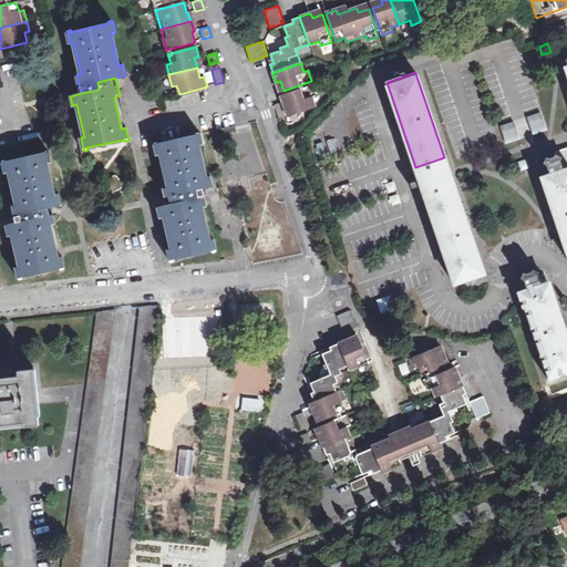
[(313,85),(286,94),(289,105),(285,106),(288,116),(316,106),(312,98),(317,96),(313,85)]
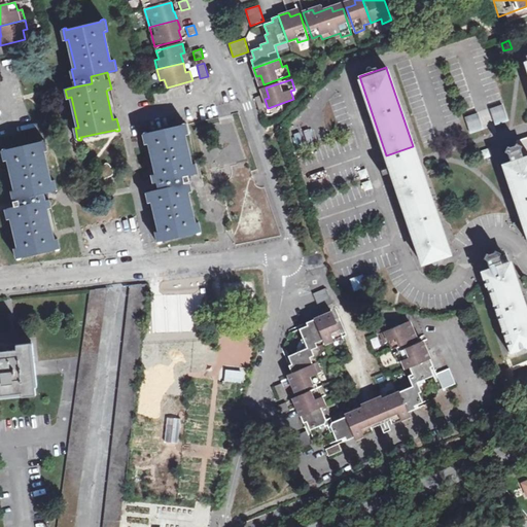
[(501,104),(490,107),(495,125),(507,121),(501,104)]
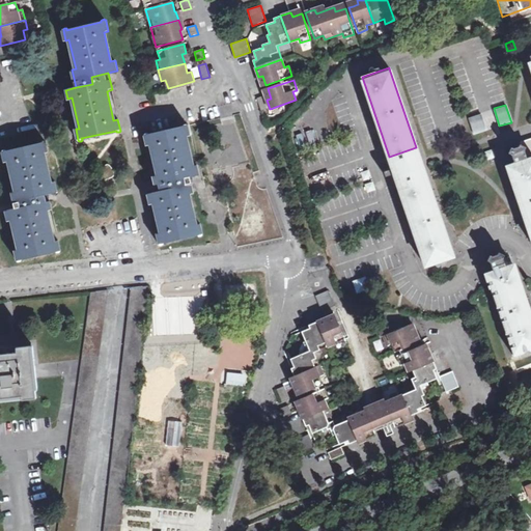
[(480,112),(467,117),(473,135),(486,130),(480,112)]
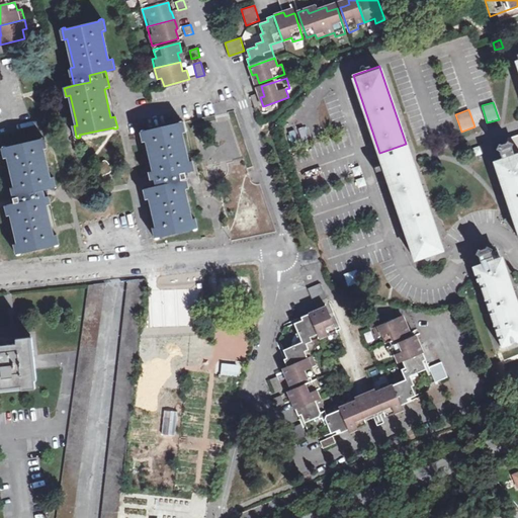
[(153,187),(158,186),(170,183),(168,177),(180,174),(185,173),(190,172),(194,171),(191,161),(187,162),(181,134),(185,133),(182,120),(181,119),(179,120),(178,121),(178,123),(147,131),(146,130),(145,128),(144,128),(143,130),(142,131),(142,132),(143,141),(147,140),(154,169),(149,171),(153,187)]
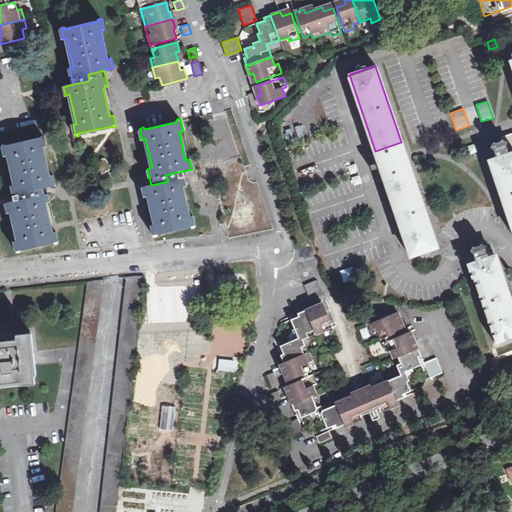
[(511,133),(502,137),(505,145),(509,155),(511,153),(511,133)]
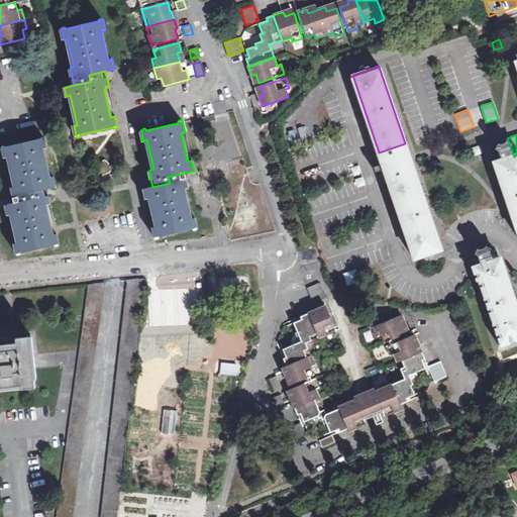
[(12,186),(16,203),(19,202),(31,199),(30,193),(46,189),(52,188),(55,187),(53,177),(48,177),(42,149),(46,147),(43,138),(42,137),(41,137),(40,137),(40,139),(6,147),(6,146),(6,145),(5,145),(4,145),(3,145),(3,146),(5,158),(9,157),(15,185),(12,186)]
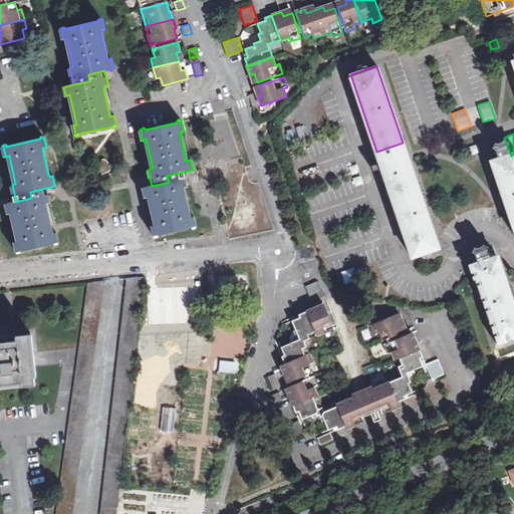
[(387,181),(413,172),(411,166),(403,143),(376,152),(386,181),(387,181)]
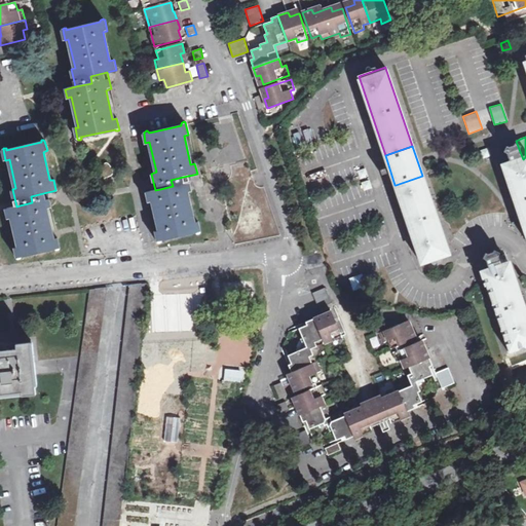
[(489,148),(481,150),(484,157),(491,155),(489,148)]
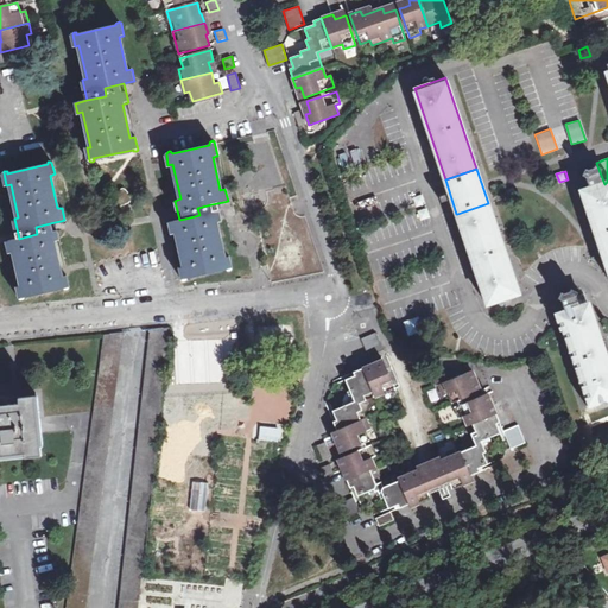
[(607,182),(605,184),(600,172),(586,177),(589,189),(581,191),(607,273),(607,182)]
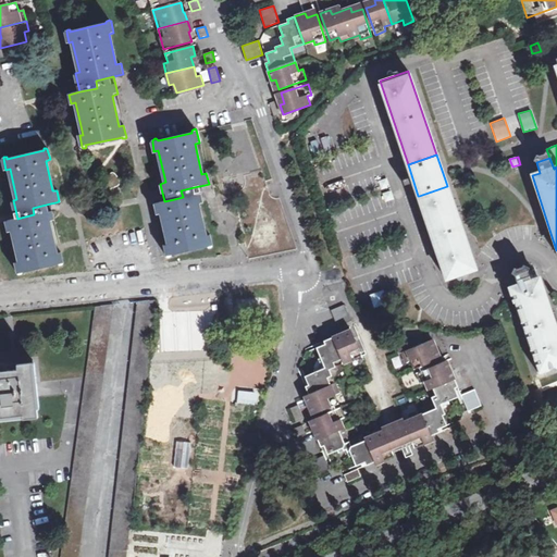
[(471,172),(462,175),(465,183),(473,180),(471,172)]
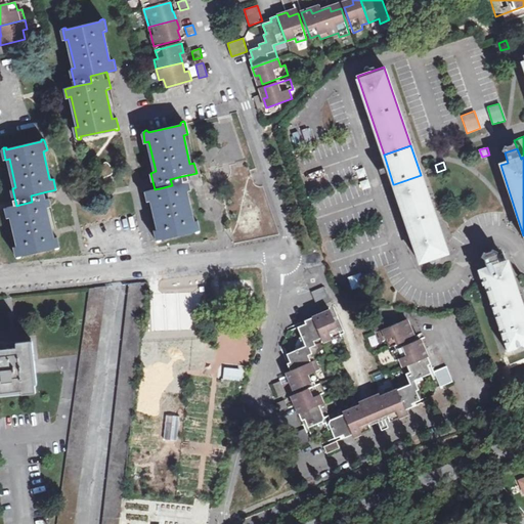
[(91,181),(98,179),(101,179),(103,178),(105,177),(108,176),(111,175),(113,174),(113,170),(112,166),(108,164),(105,163),(97,167),(96,169),(95,173),(97,179),(91,180),(91,181)]
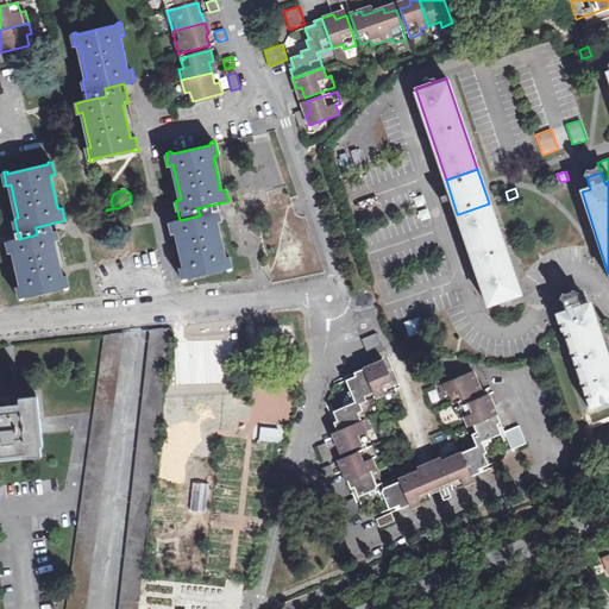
[(426,195),(416,198),(419,206),(428,203),(426,195)]
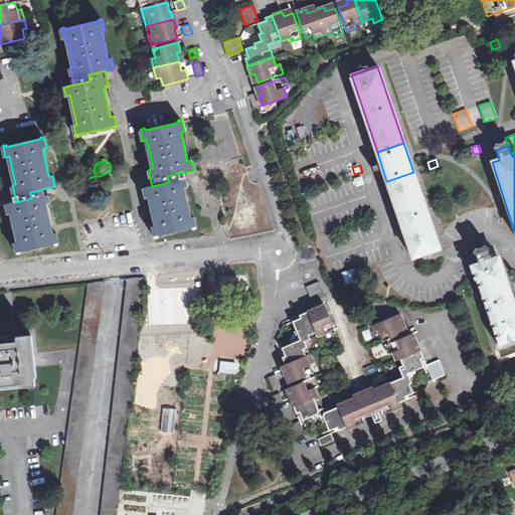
[(90,177),(87,178),(89,184),(90,185),(94,184),(98,184),(102,183),(105,181),(108,180),(111,179),(109,172),(107,173),(104,174),(102,175),(100,176),(97,176),(90,178),(90,177)]
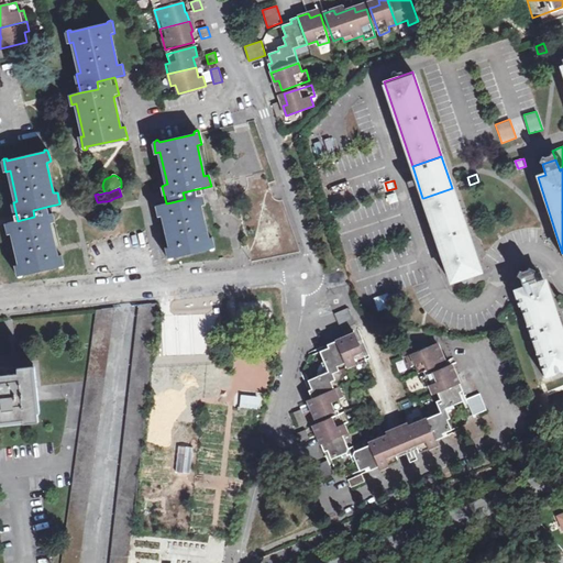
[(166,203),(162,205),(157,206),(159,216),(164,214),(170,246),(167,247),(169,258),(172,260),(173,258),(174,257),(210,250),(211,250),(213,250),(214,247),(211,238),(208,239),(200,208),(206,206),(202,194),(201,188),(196,189),(183,192),(185,199),(172,202),(166,203)]
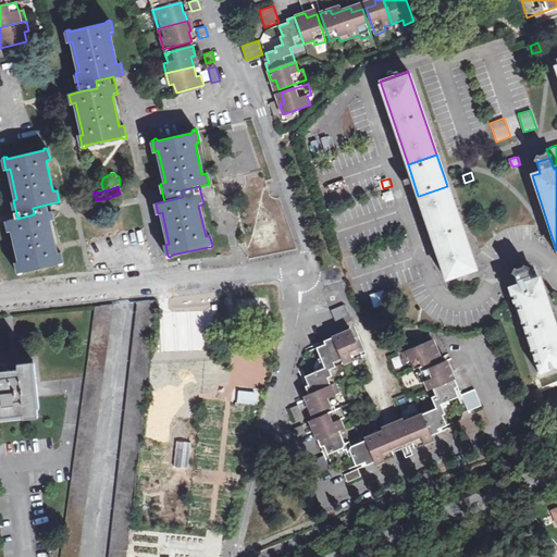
[(447,186),(419,196),(447,279),(475,269),(447,186)]
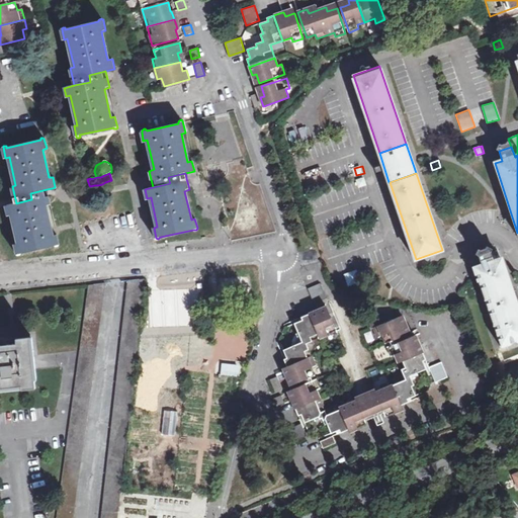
[(366,177),(358,180),(360,187),(368,184),(366,177)]
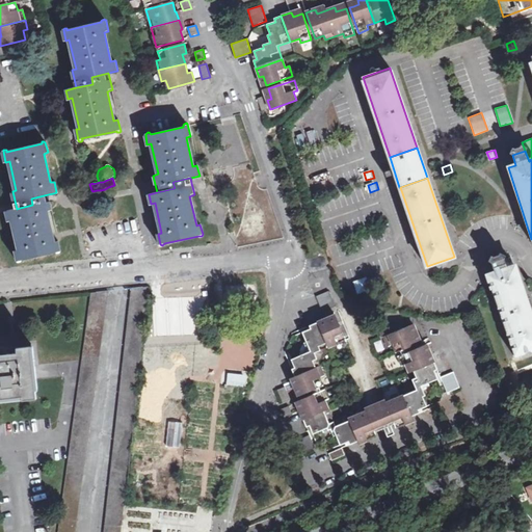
[(17,209),(11,210),(10,210),(6,211),(8,220),(12,219),(19,249),(17,250),(18,261),(19,262),(21,262),(22,261),(22,260),(56,253),(58,253),(59,251),(56,241),(53,242),(46,210),(51,209),(48,194),(31,198),(32,205),(20,208),(17,209)]
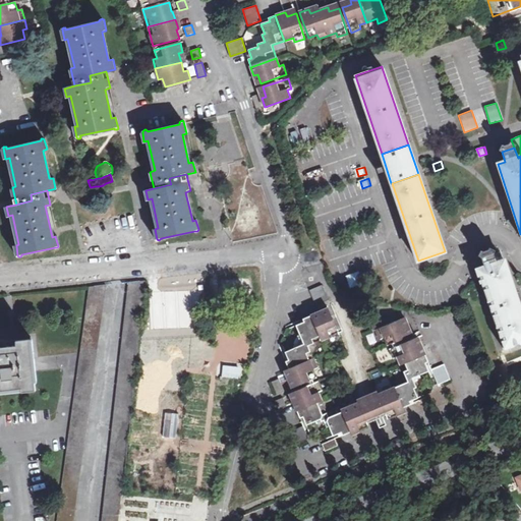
[(504,348),(520,342),(520,308),(505,261),(501,250),(494,253),(481,257),(484,268),(477,270),(477,271),(504,348)]
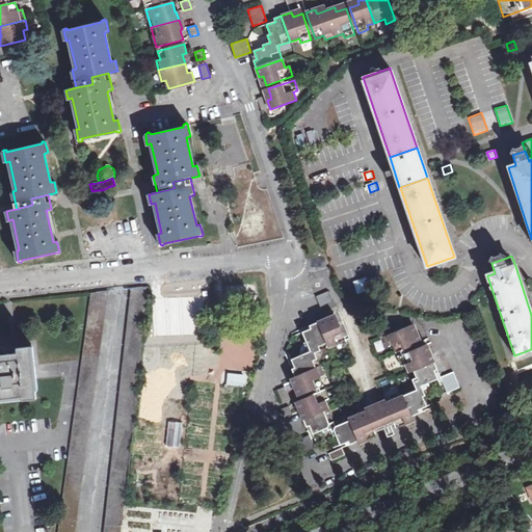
[(352,280),(355,293),(370,290),(368,277),(352,280)]
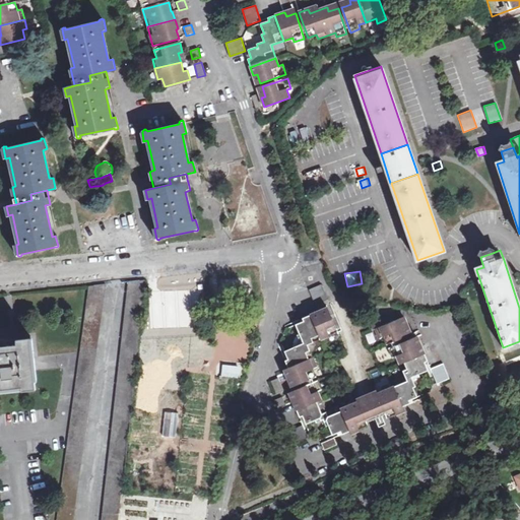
[(145,280),(128,282),(102,519),(118,519),(125,461),(145,280)]
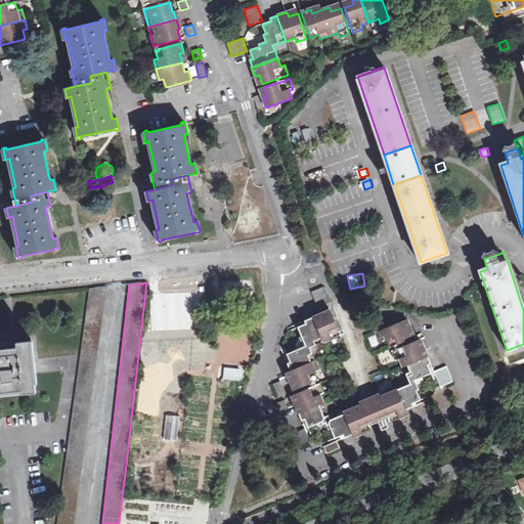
[(74,523),(106,287),(90,289),(85,326),(70,435),(68,451),(57,523),(74,523)]
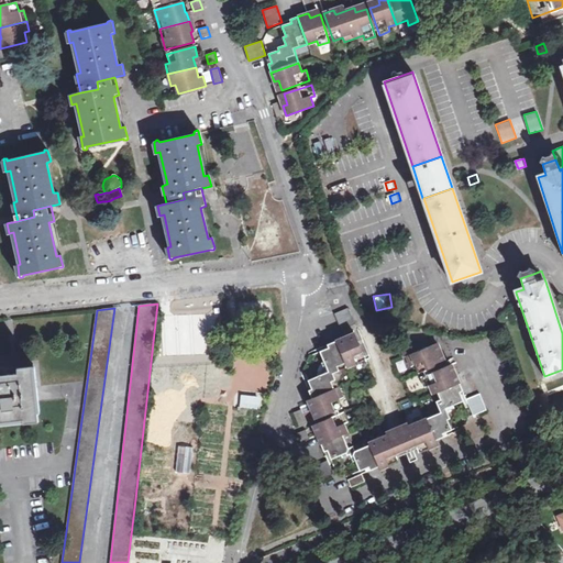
[(349,308),(334,313),(341,330),(355,324),(349,308)]
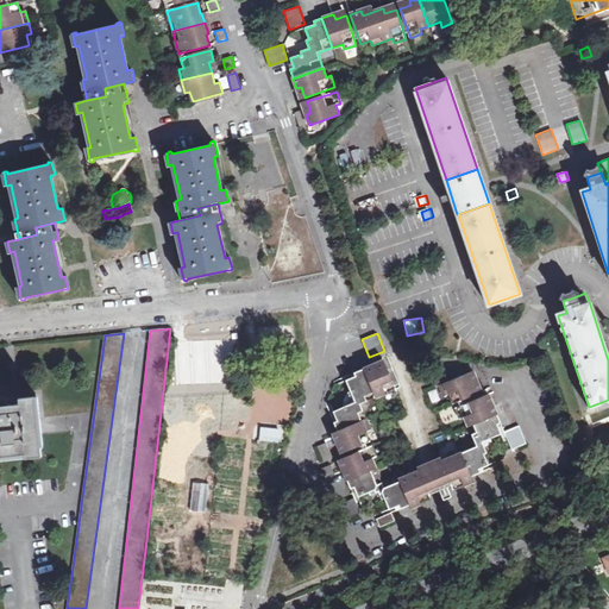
[(374,365),(363,369),(376,397),(385,394),(387,399),(399,394),(384,360),(374,365)]
